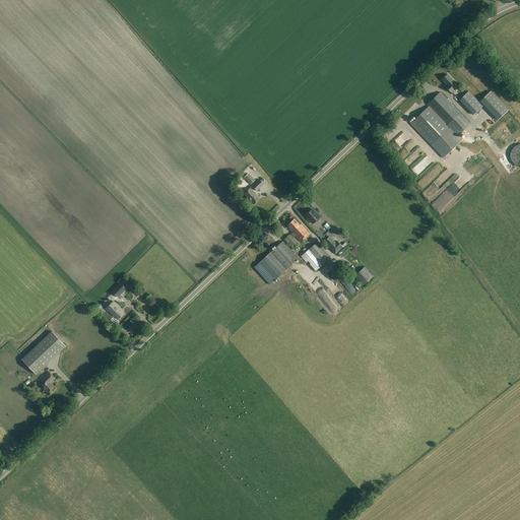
[(445,86),(451,92),(456,88),(453,85),(456,82),(449,75),(443,80),(447,85),(445,86)]
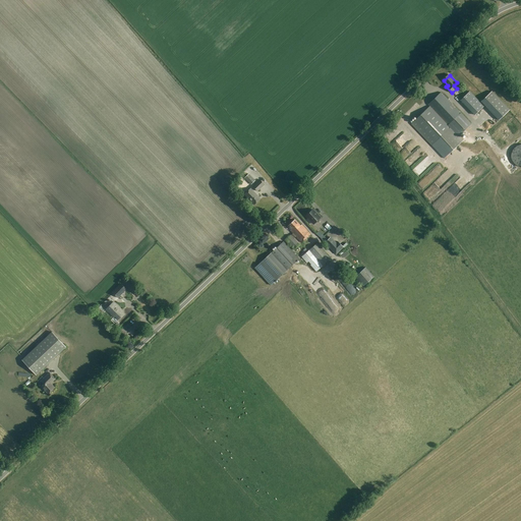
[(484,106),(470,91),(460,100),(474,115),(484,106)]
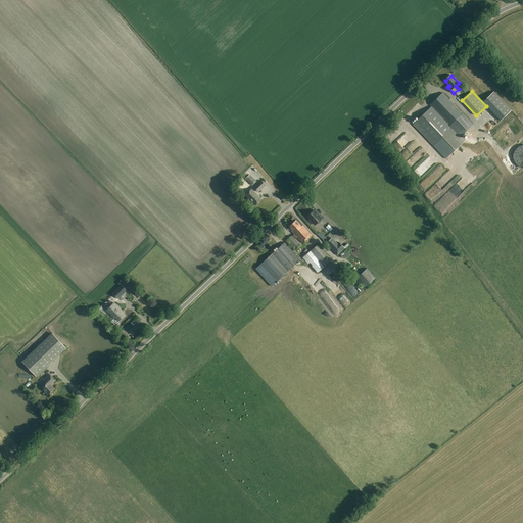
[(506,113),(512,110),(511,107),(505,102),(504,100),(501,97),(498,95),(494,91),(488,95),(483,100),(485,102),(490,108),(492,110),(497,114),(498,117),(501,120),(506,113)]
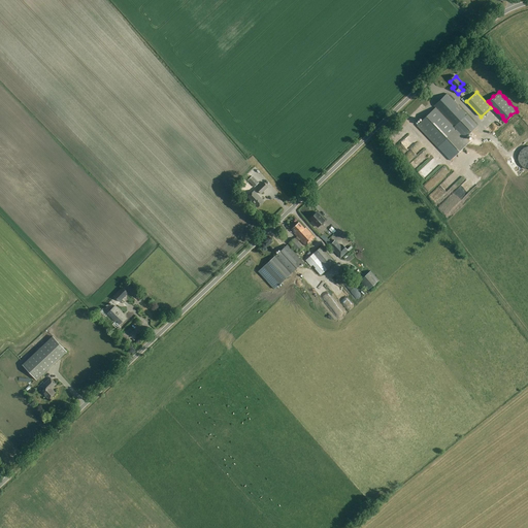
[(417,125),(437,147),(450,161),(469,142),(465,138),(477,125),(447,93),(433,106),(435,107),(417,125)]
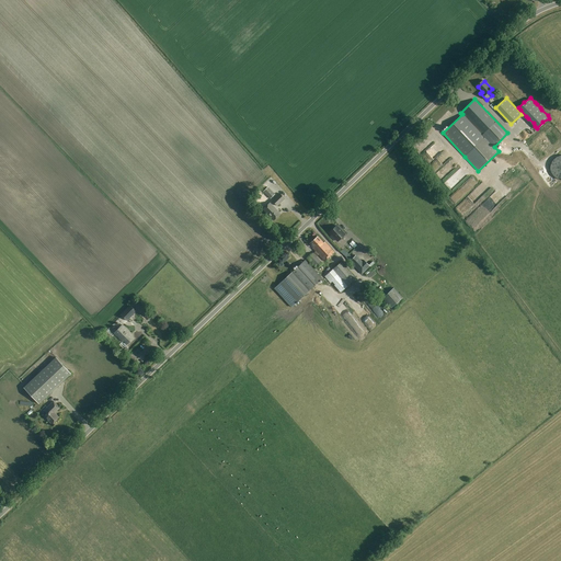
[(551,165),(550,168),(551,170),(551,172),(552,174),(553,176),(556,178),(558,179),(560,180),(560,155),(560,156),(558,157),(556,158),(553,160),(552,161),(551,163),(551,165)]
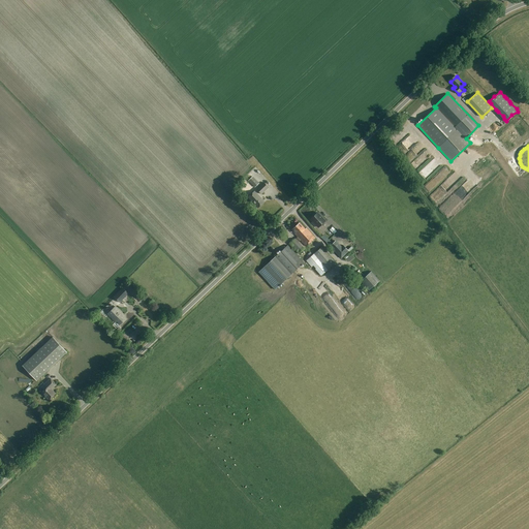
[(481,160),(478,164),(484,169),(487,166),(481,160)]
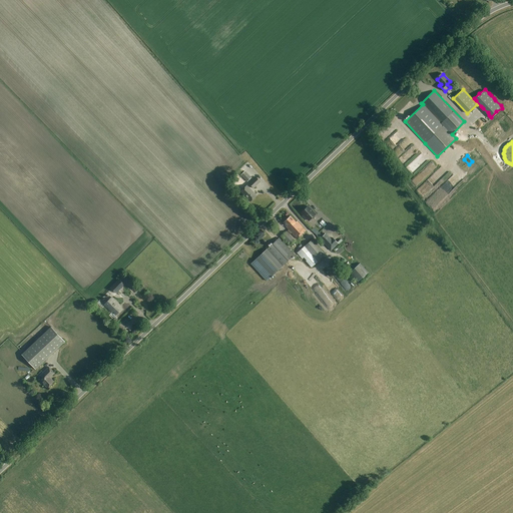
[(251,177),(244,171),(240,175),(247,181),(251,177)]
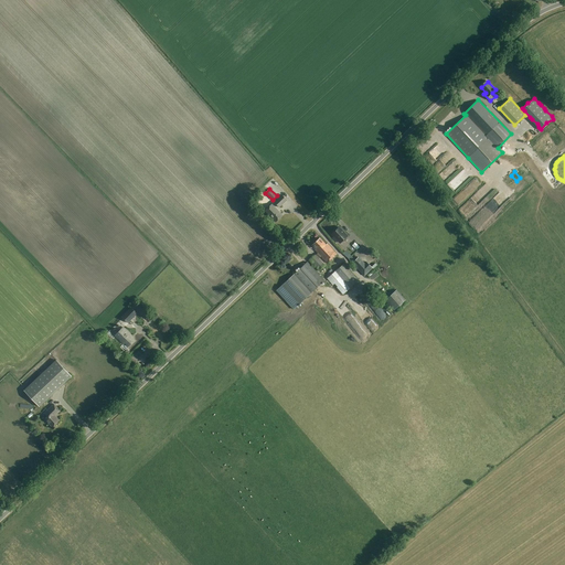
[(279,208),(287,200),(281,194),(274,202),(279,208)]
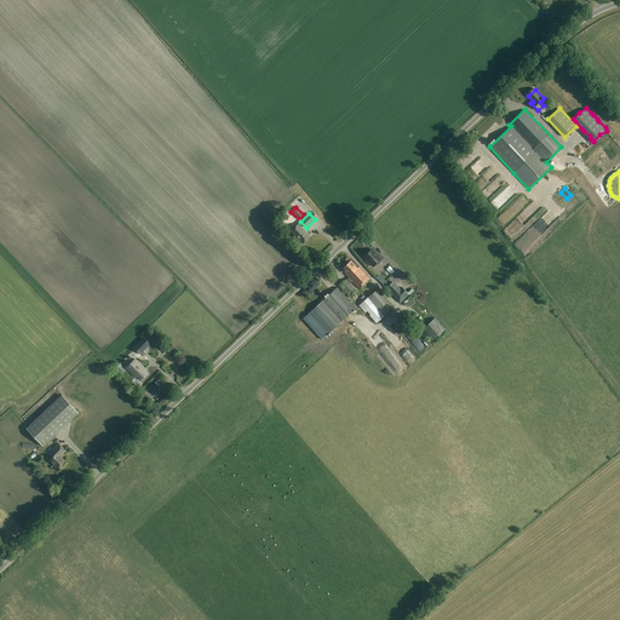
[(291,231),(303,244),(310,236),(299,224),(291,231)]
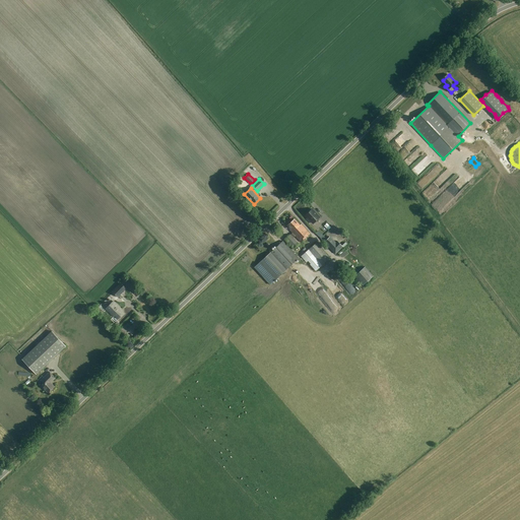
[(307,218),(310,222),(310,221),(310,220),(313,223),(320,217),(312,209),(306,215),(308,217),(307,218)]
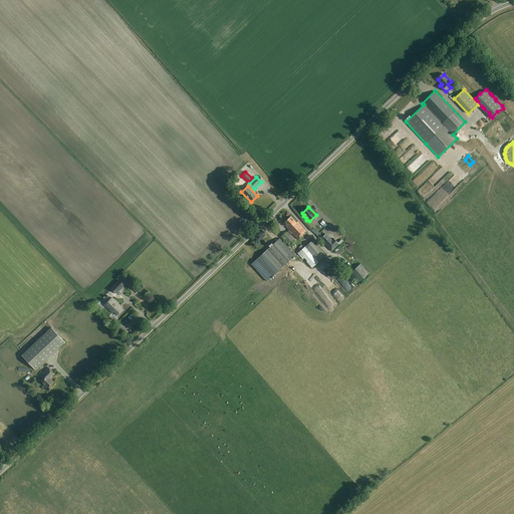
[(287,227),(286,228),(288,230),(282,236),(291,245),(295,241),(290,235),(292,234),(297,239),(306,231),(298,221),(297,222),(291,216),(284,223),(287,227)]
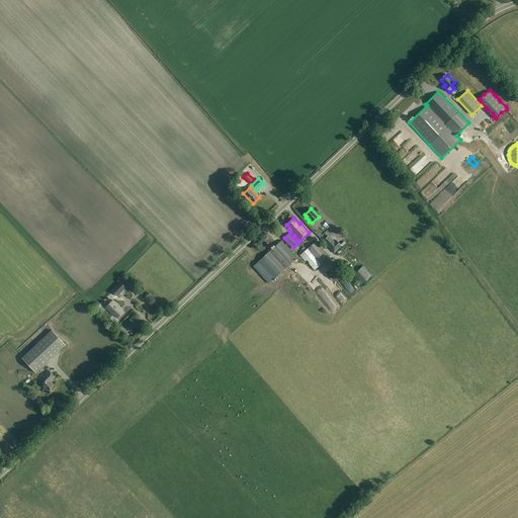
[(334,253),(341,246),(336,240),(334,242),(329,236),(323,242),(334,253)]
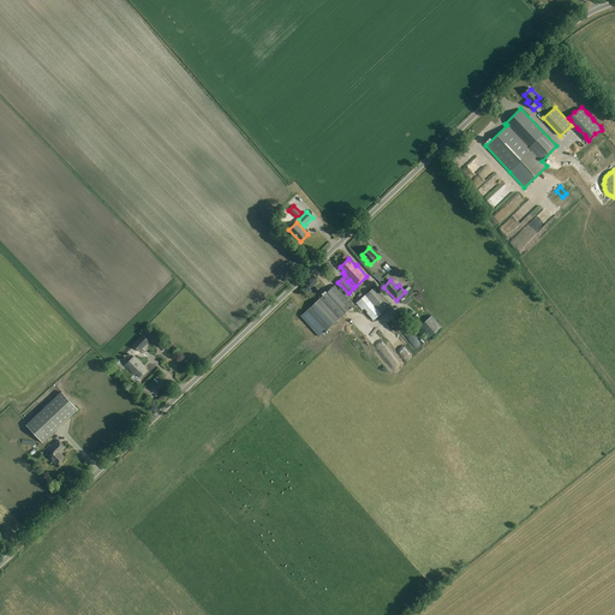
[(302,316),(320,336),(324,333),(354,305),(335,285),(305,312),(302,316)]
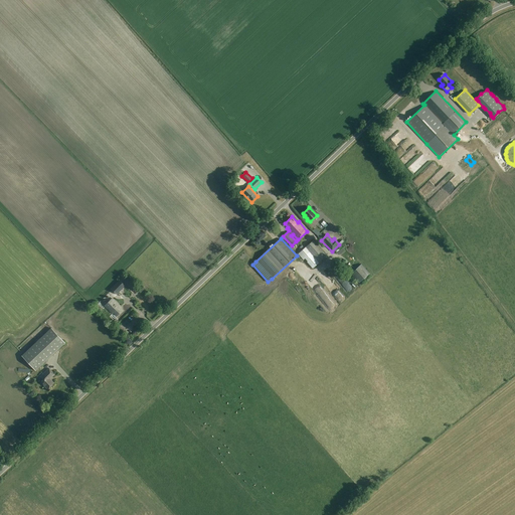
[(327,255),(314,240),(298,253),(303,259),(310,252),(319,263),(327,255)]
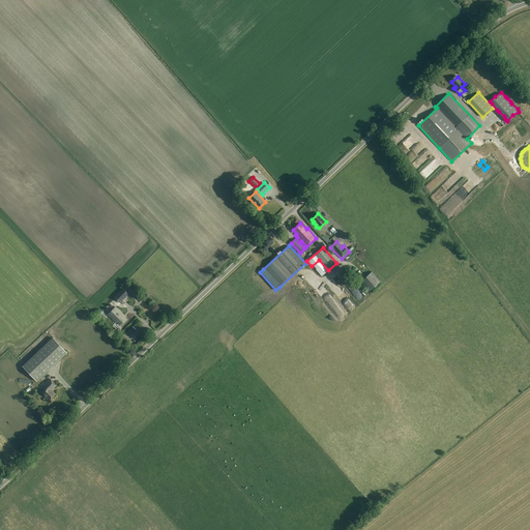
[(372,272),(360,282),(369,291),(380,282),(372,272)]
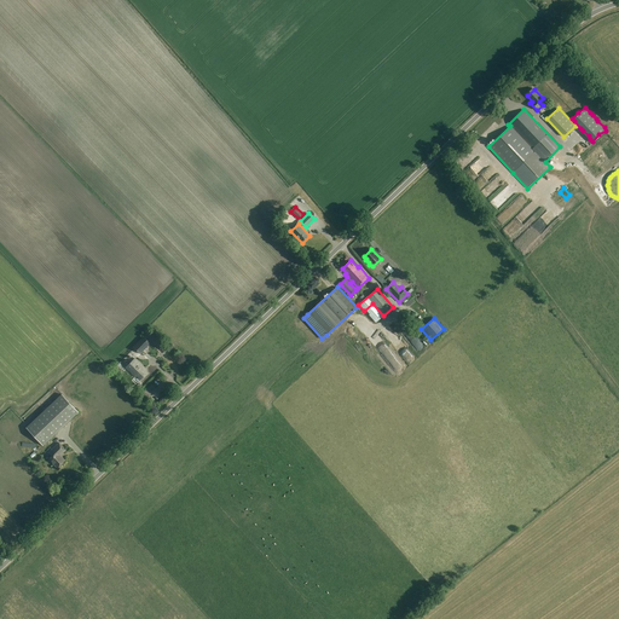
[(150,342),(152,340),(165,352),(168,347),(166,345),(165,346),(150,330),(133,347),(140,354),(150,343),(150,342)]
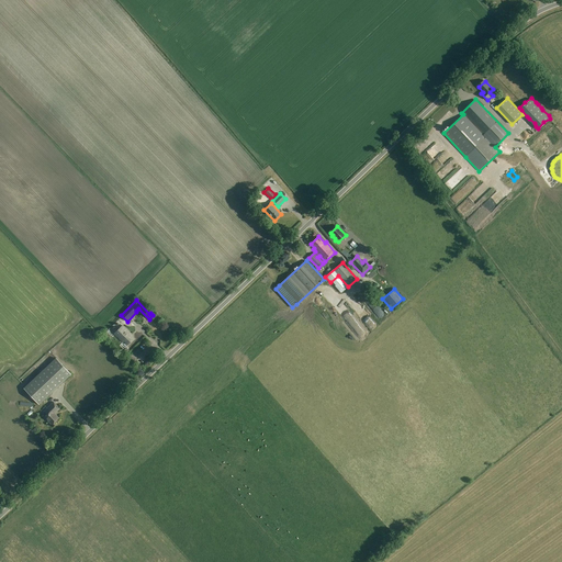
[(361,319),(366,316),(357,300),(351,302),(361,319)]
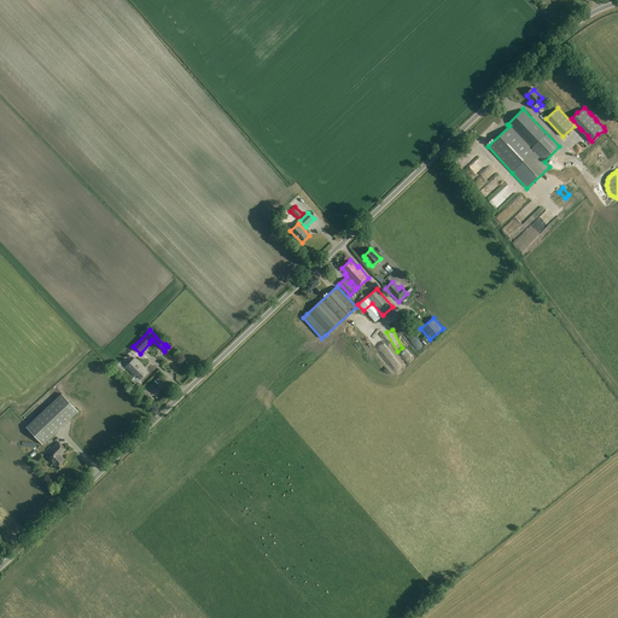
[(126,367),(135,377),(136,375),(140,379),(147,373),(144,369),(145,368),(135,357),(126,367)]
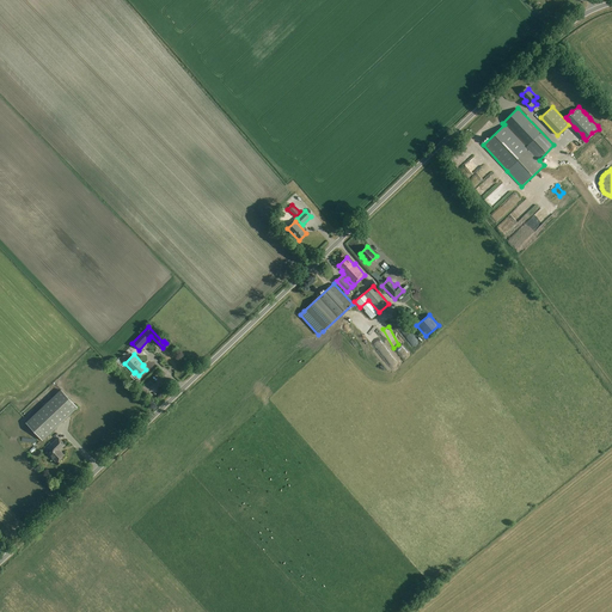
[(43,440),(78,408),(61,390),(26,423),(43,440)]
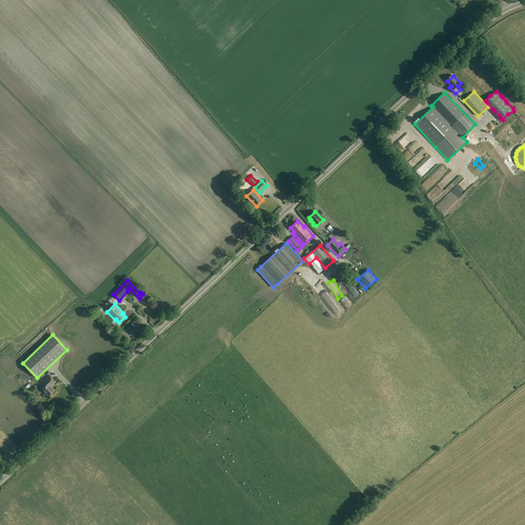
[(51,387),(56,381),(50,375),(44,381),(47,385),(41,390),(48,397),(55,391),(51,387)]
